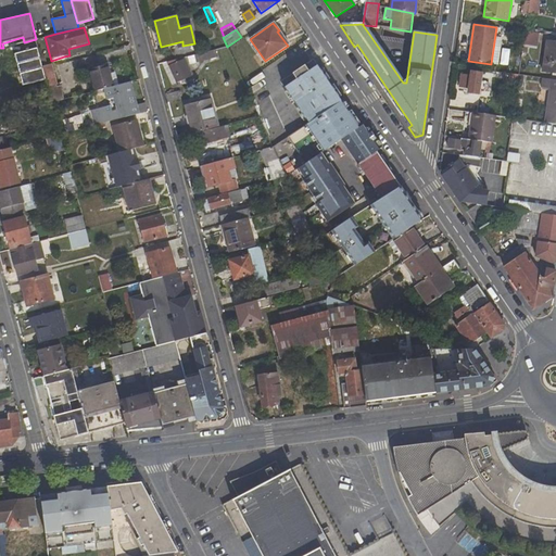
[(539,34),(525,32),(523,45),(538,47),(539,34)]
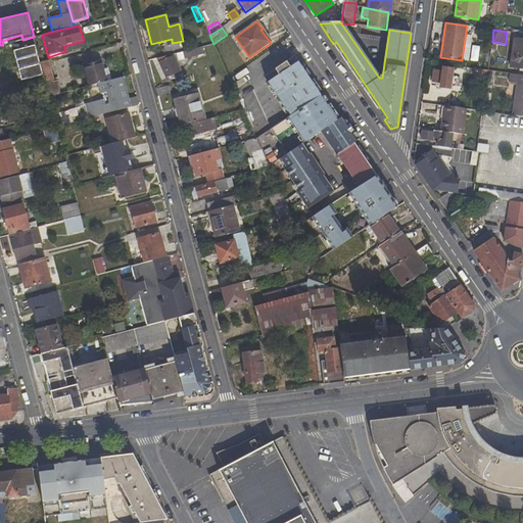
[(18,46),(35,42),(34,37),(22,40),(17,41),(18,46)]
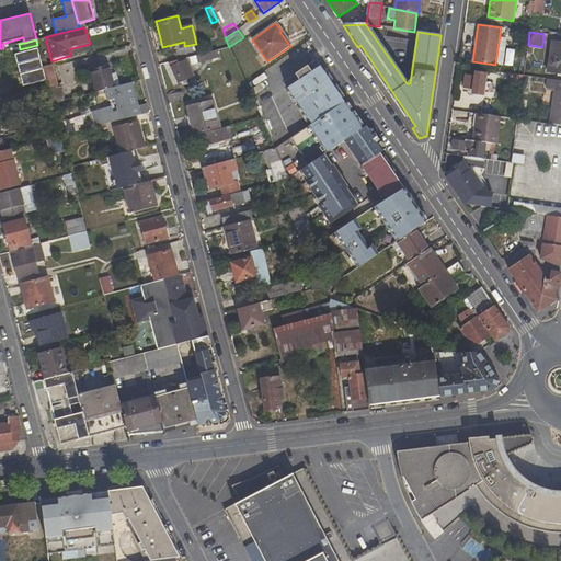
[(560,73),(560,43),(552,42),(548,72),(560,73)]
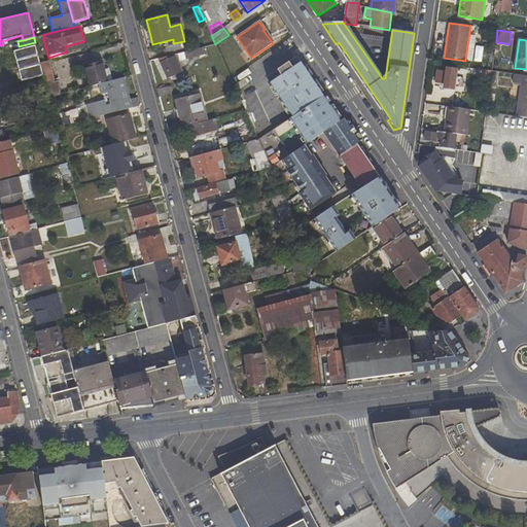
[(66,53),(85,47),(84,41),(65,46),(66,53)]
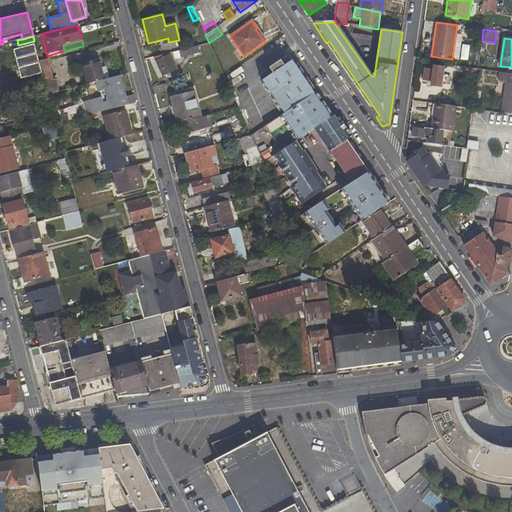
[(326,43),(376,117),(379,115),(329,41),(326,43)]
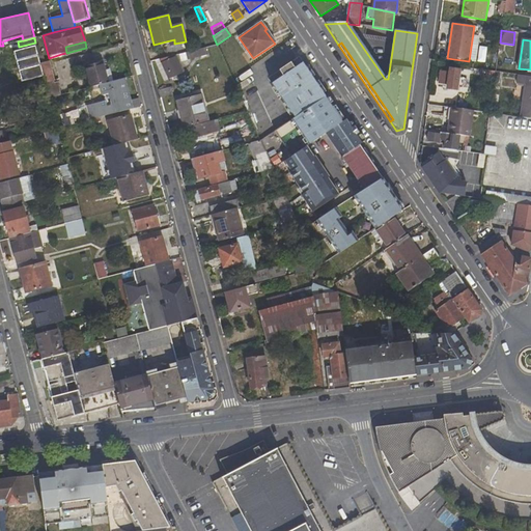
[(187,60),(207,55),(205,47),(186,52),(187,60)]
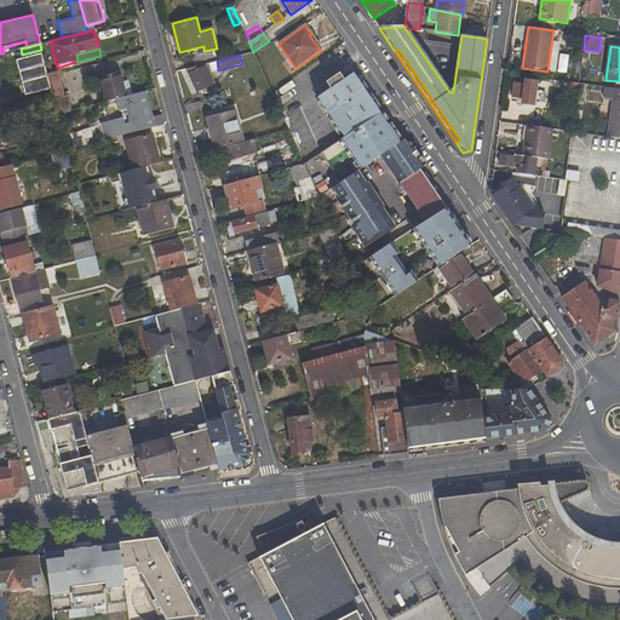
[(61,67),(64,76),(74,74),(72,63),(61,67)]
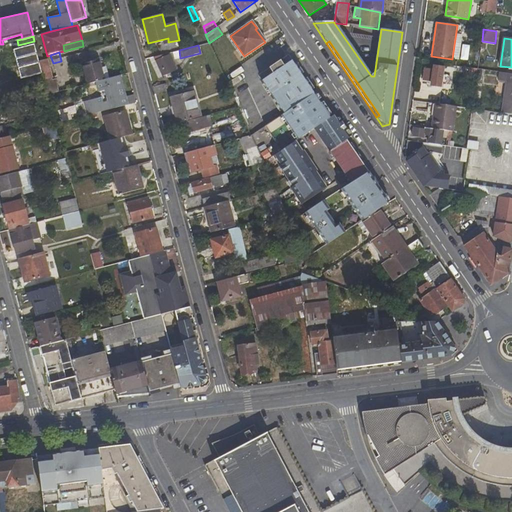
[(176,71),(169,53),(153,57),(163,77),(176,71)]
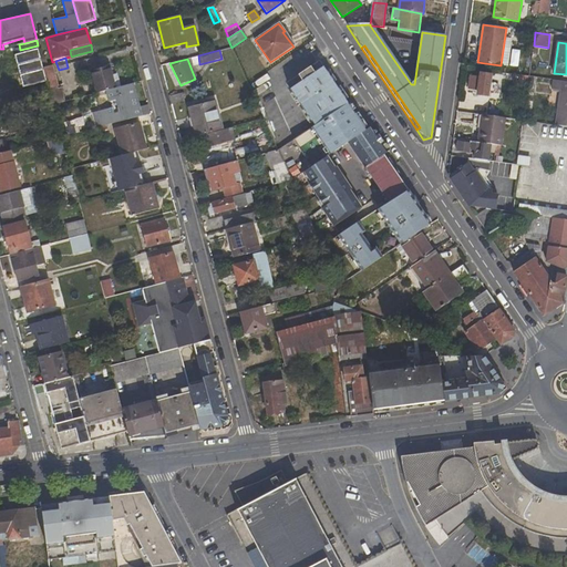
[(95,94),(105,92),(114,89),(109,66),(103,68),(95,70),(94,64),(88,66),(95,94)]
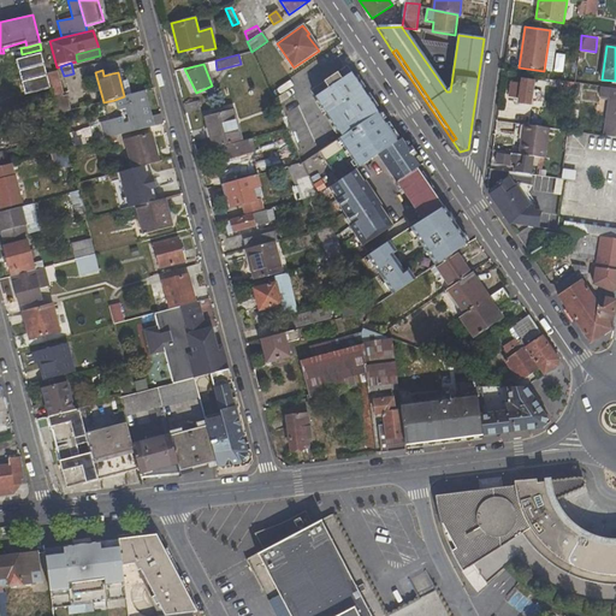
[(315,96),(343,136),(378,112),(350,73),(342,80),(337,72),(324,82),(329,88),(315,96)]
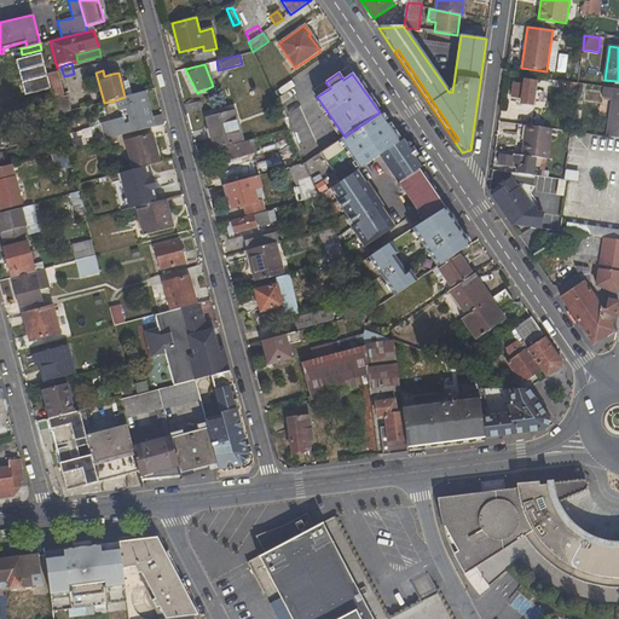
[(63,96),(64,94),(59,77),(50,81),(55,97),(63,96)]
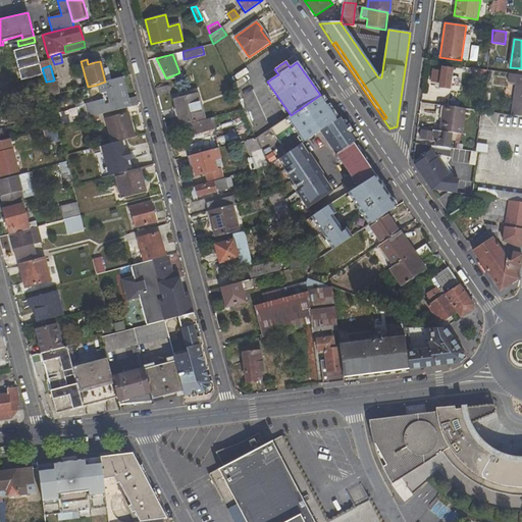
[(442,66),(441,70),(432,69),(432,70),(429,69),(429,72),(432,73),(430,83),(439,84),(439,87),(450,89),(453,68),(442,66)]
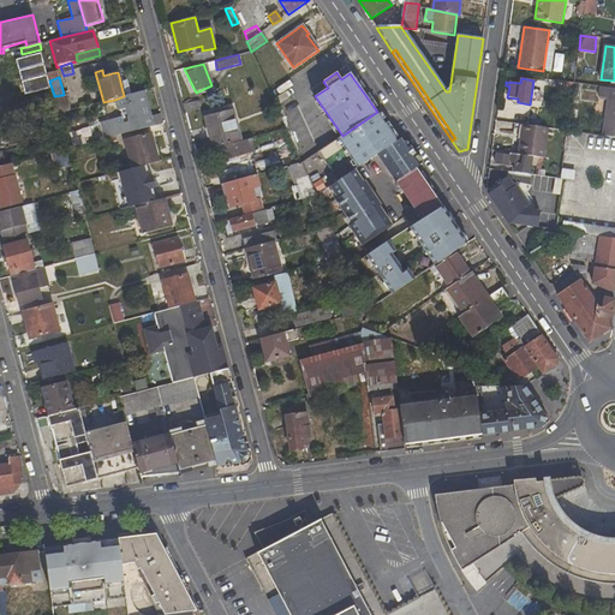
[(607,99),(602,136),(614,137),(614,88),(599,87),(598,97),(607,99)]
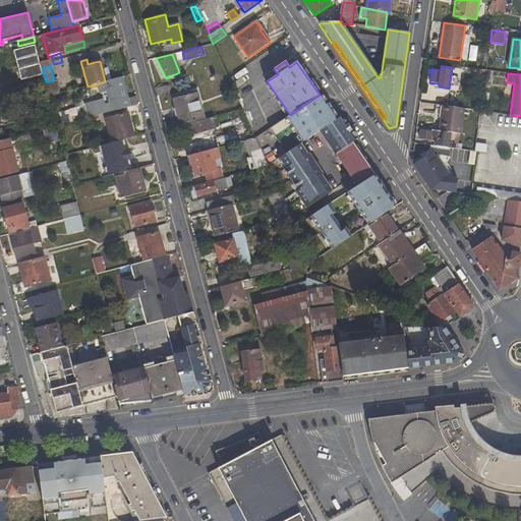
[(102,105),(104,114),(138,105),(136,97),(128,98),(123,77),(105,81),(97,84),(100,94),(107,92),(110,103),(102,105)]
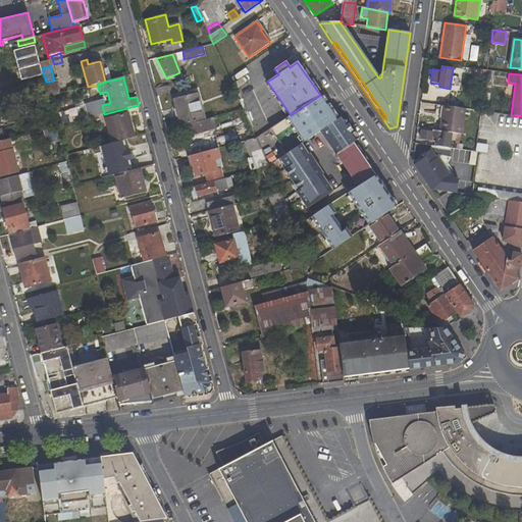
[(49,97),(57,95),(53,81),(46,82),(47,89),(49,97)]
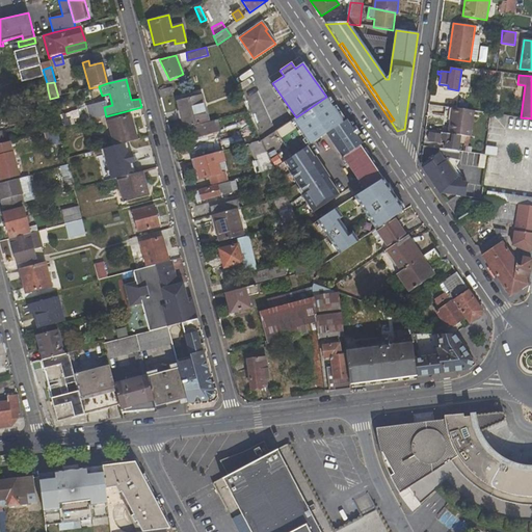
[(158,90),(160,98),(174,94),(171,87),(158,90)]
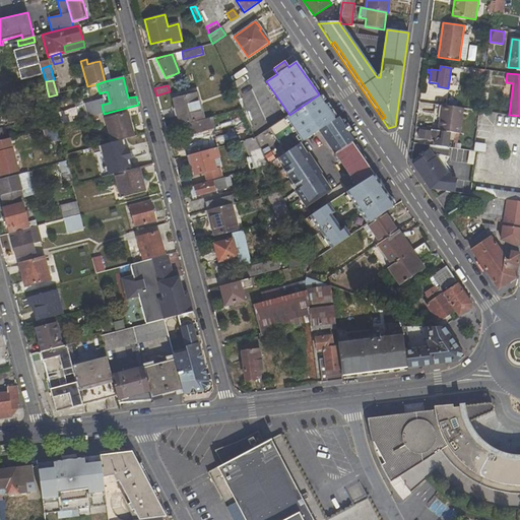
[(34,92),(36,106),(51,103),(49,96),(47,88),(34,92)]
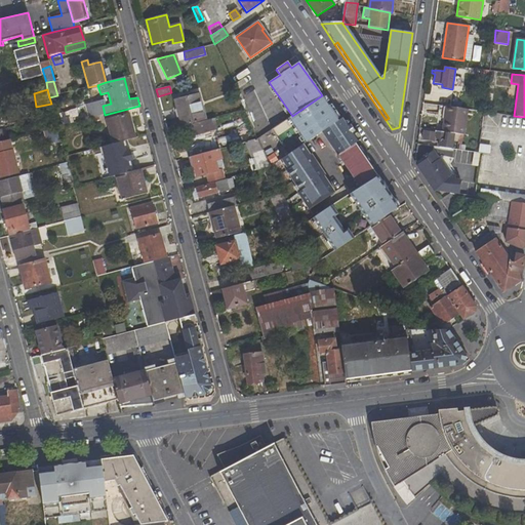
[(184,115),(178,117),(182,126),(206,119),(199,94),(179,99),(182,106),(184,115)]
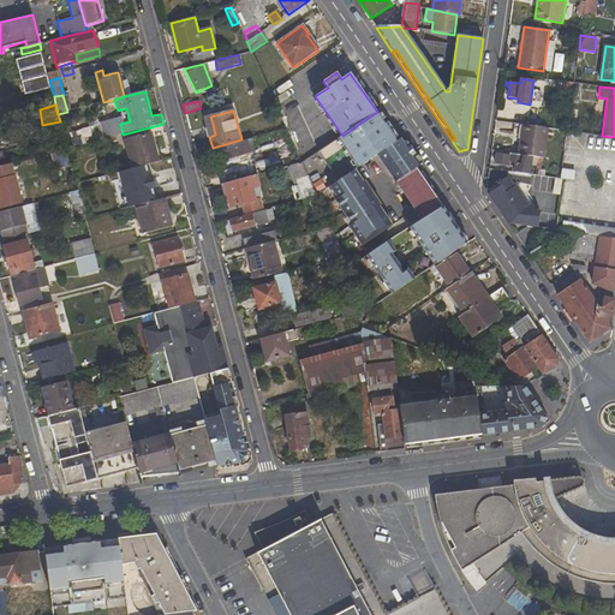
[(329,187),(354,169),(376,155),(398,139),(377,112),(342,136),(303,162),(317,195),(329,187)]
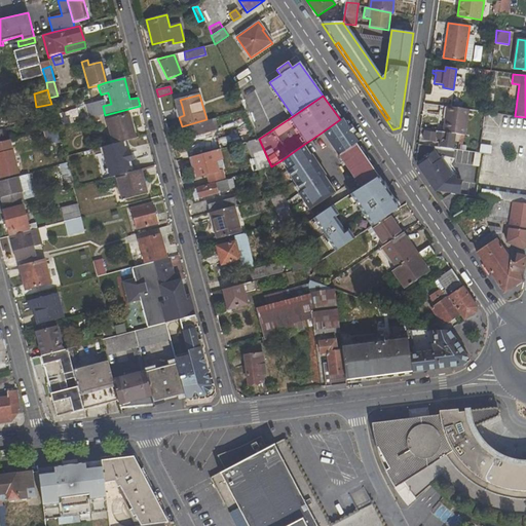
[(461,135),(466,136),(470,110),(446,106),(442,132),(455,134),(461,135)]
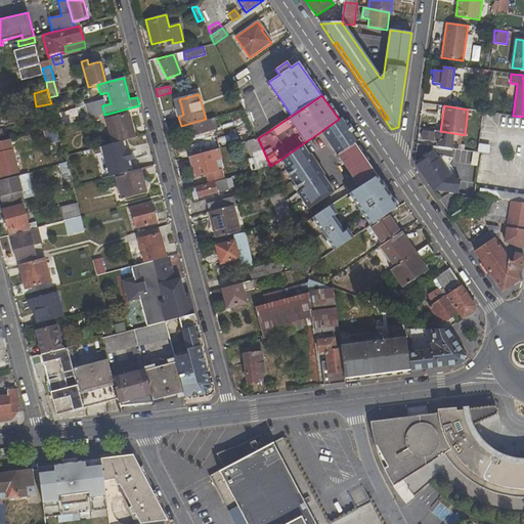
[(246,141),(248,141),(258,138),(244,110),(219,116),(220,122),(229,119),(232,129),(241,127),(246,141)]
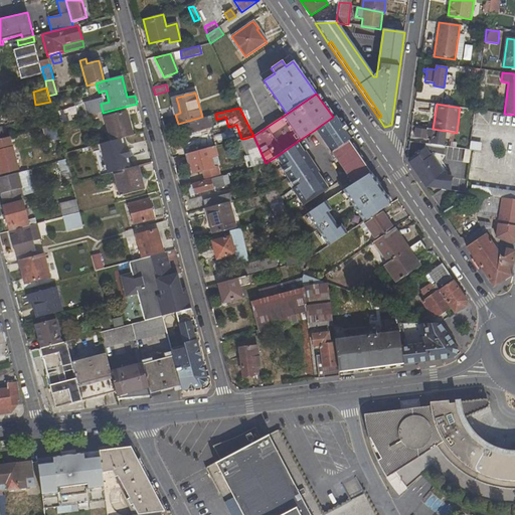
[(514,127),(514,115),(504,114),(475,110),(473,125),(491,128),(492,124),(514,127)]
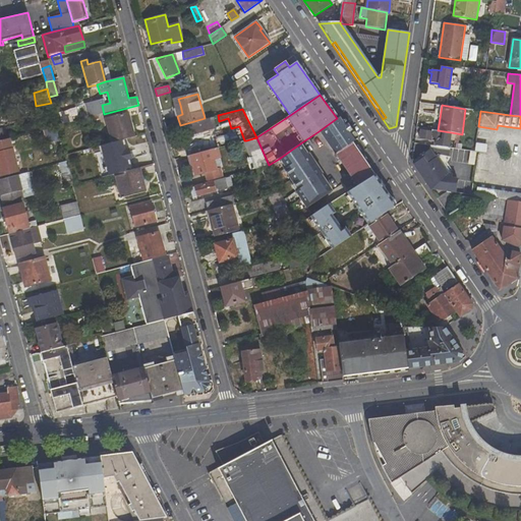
[(107,119),(112,142),(134,136),(128,114),(107,119)]
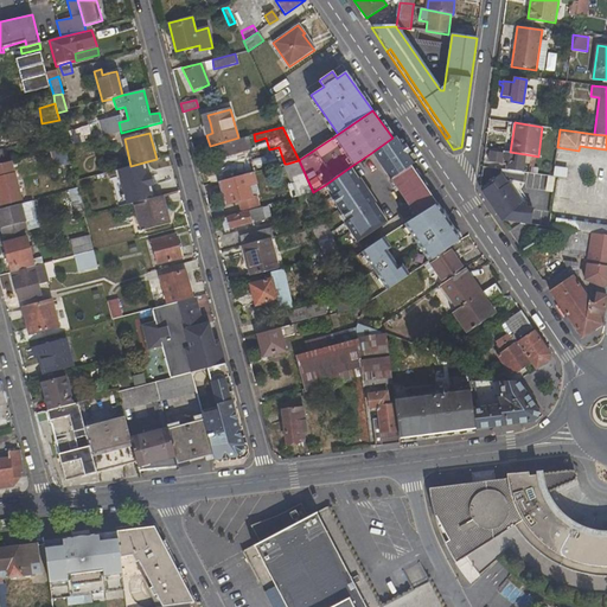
[(419,160),(400,133),(394,138),(409,160),(408,163),(410,166),(419,160)]
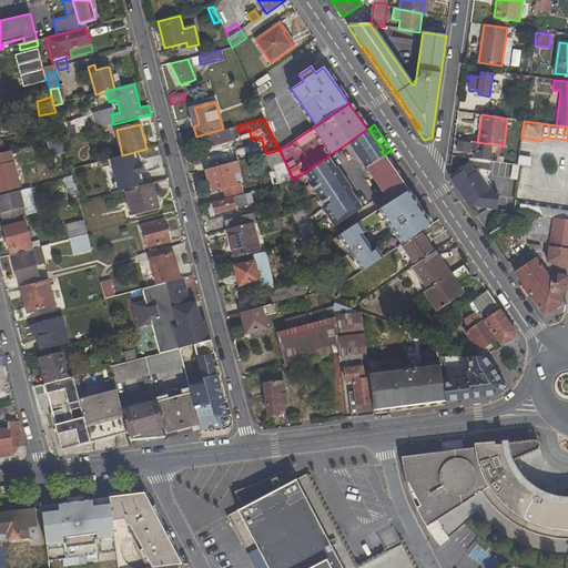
[(109,135),(107,125),(92,130),(94,139),(109,135)]
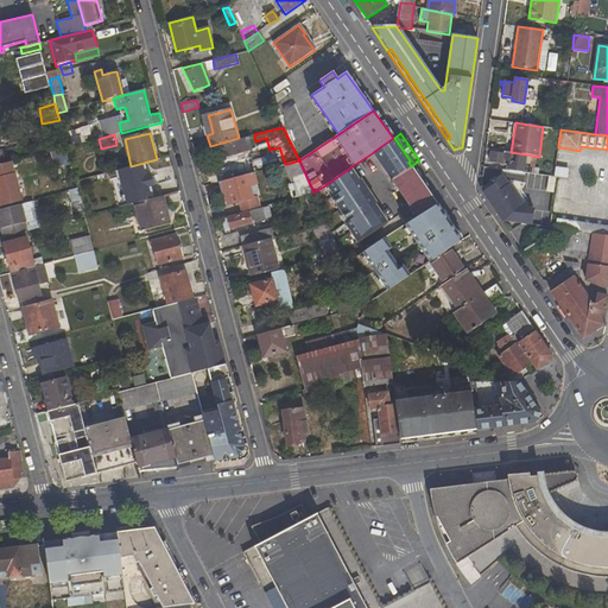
[(214,160),(252,151),(248,137),(239,138),(210,146),(214,160)]
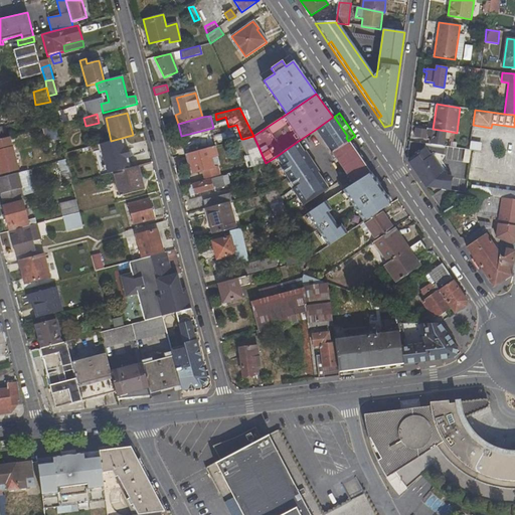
[(315,130),(331,153),(348,141),(346,138),(347,136),(334,117),(333,117),(315,130)]
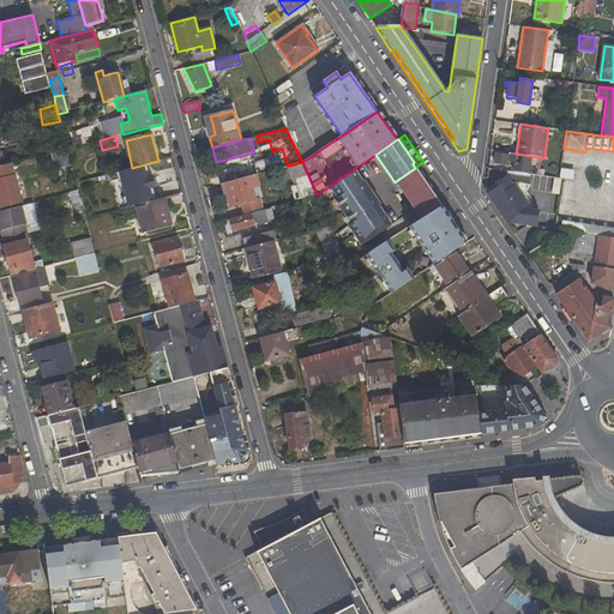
[(509,163),(515,164),(513,172),(529,174),(531,156),(516,154),(497,151),(495,164),(509,167),(509,163)]
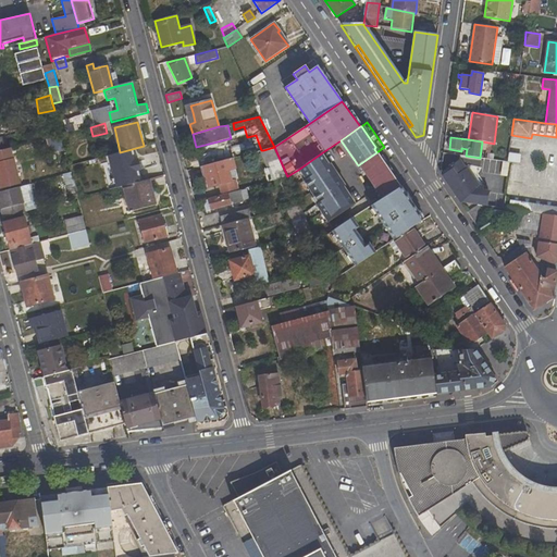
[(242,149),(243,156),(256,152),(252,147),(242,149)]
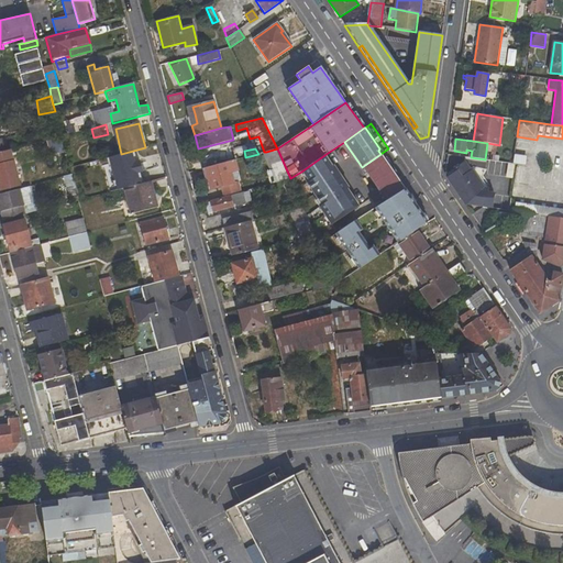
[(261,186),(290,178),(277,148),(266,152),(273,170),(269,173),(269,176),(258,179),(261,186)]
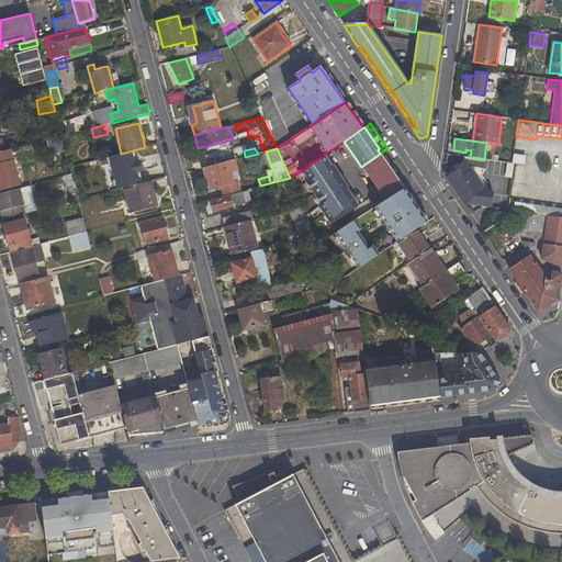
[(361,167),(380,193),(398,181),(380,154),(361,167)]
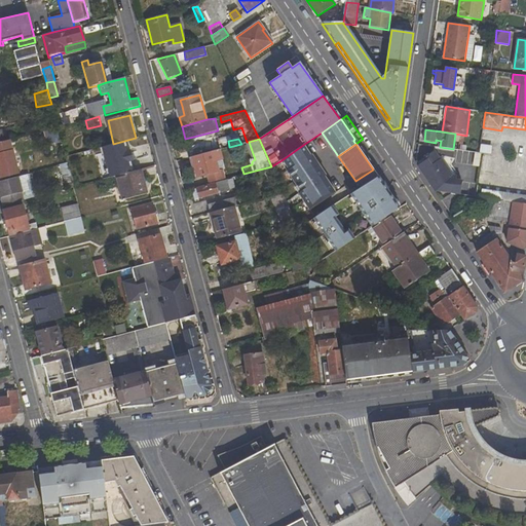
[(312,153),(310,154),(303,145),(282,160),(288,168),(286,170),(300,192),(298,193),(309,211),(336,193),(325,177),(327,175),(312,153)]
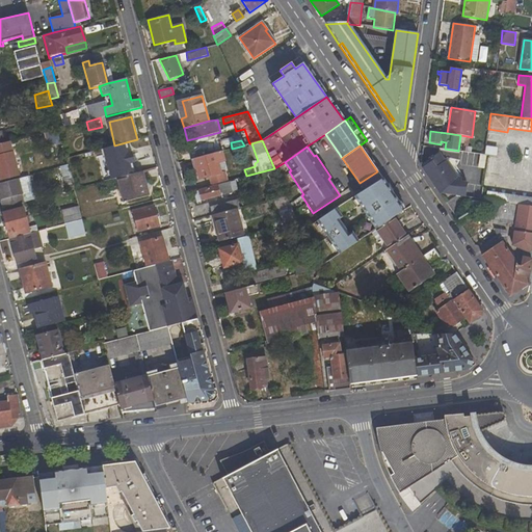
[(430,158),(432,161),(422,167),(436,188),(443,184),(445,186),(448,184),(451,189),(461,181),(446,158),(474,161),(475,153),(472,153),(464,152),(458,151),(445,149),(439,148),(437,153),(430,158)]
